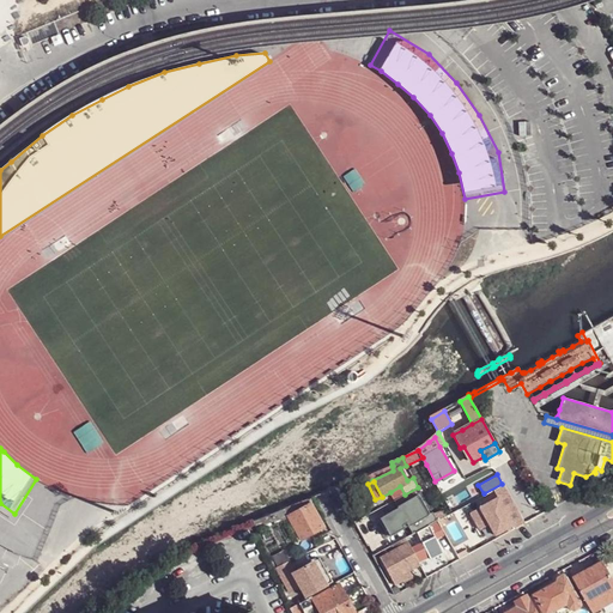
[(503,485),(492,490),(497,498),(479,509),(496,536),(514,526),(515,529),(526,523),(521,517),(507,491),(503,485)]
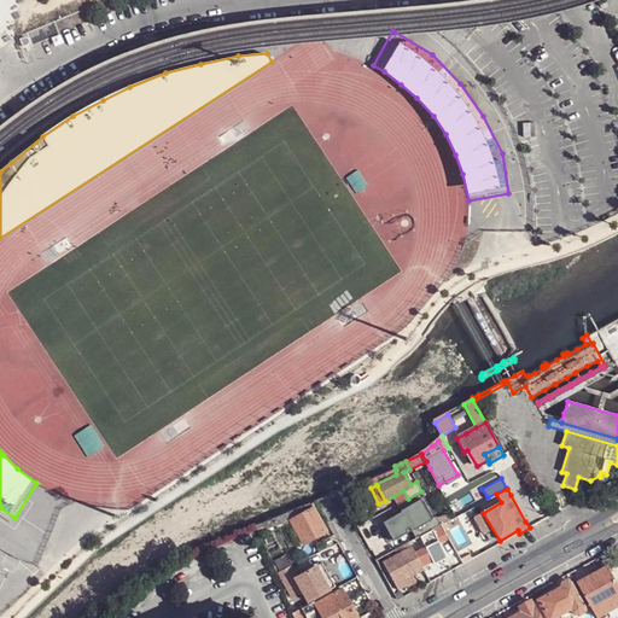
[(403,490),(394,496),(397,505),(408,499),(403,490)]
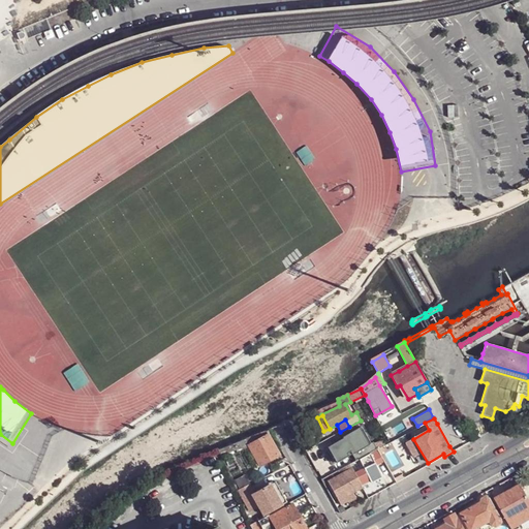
[(473,441),(480,437),(473,424),(466,428),(473,441)]
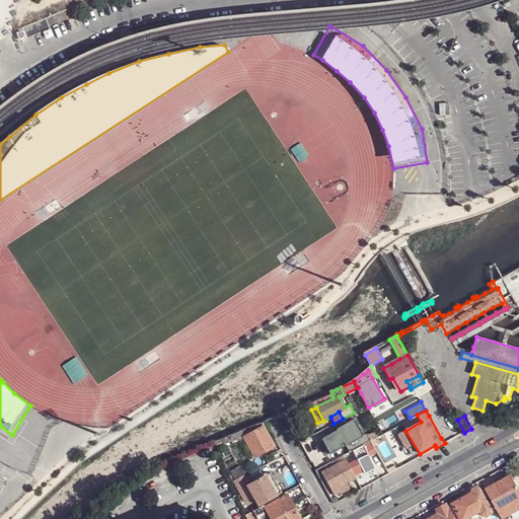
[(362,436),(353,420),(337,429),(338,430),(321,438),(330,454),(362,436)]
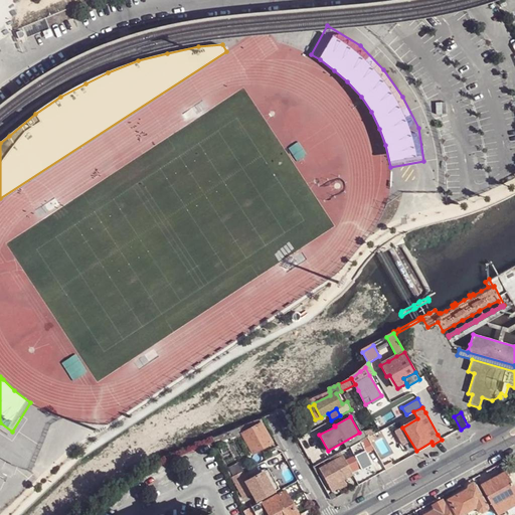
[(258,419),(239,427),(241,433),(260,423),(258,419)]
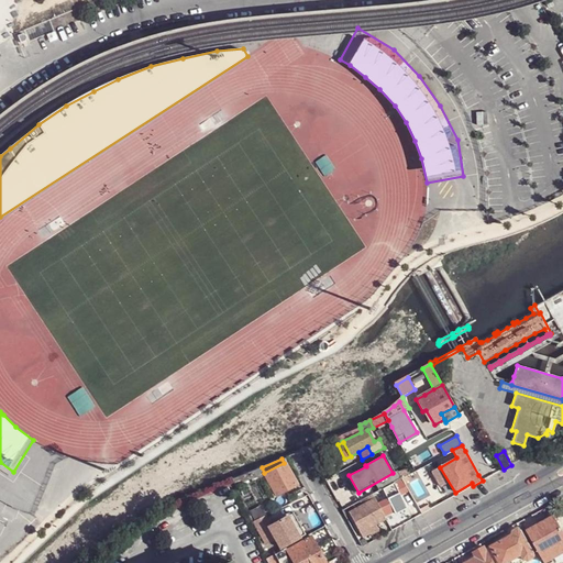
[(264,473),(264,474),(276,495),(296,484),(285,463),(284,463),(264,473)]
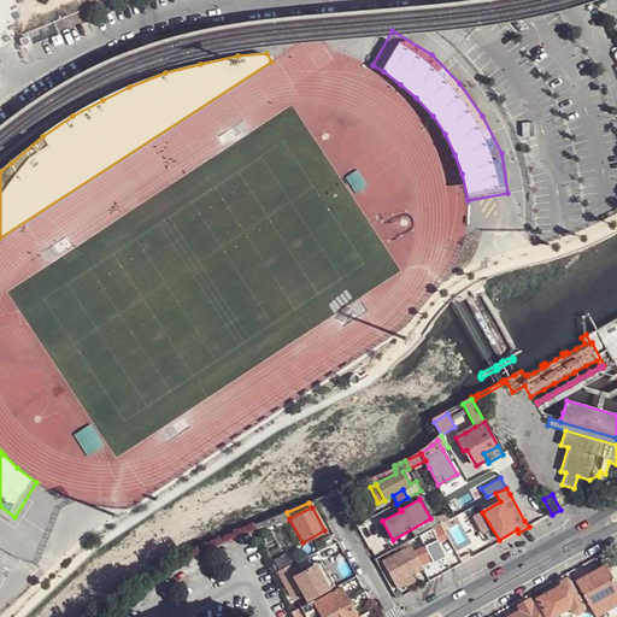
[(471,507),(463,511),(468,519),(476,515),(471,507)]
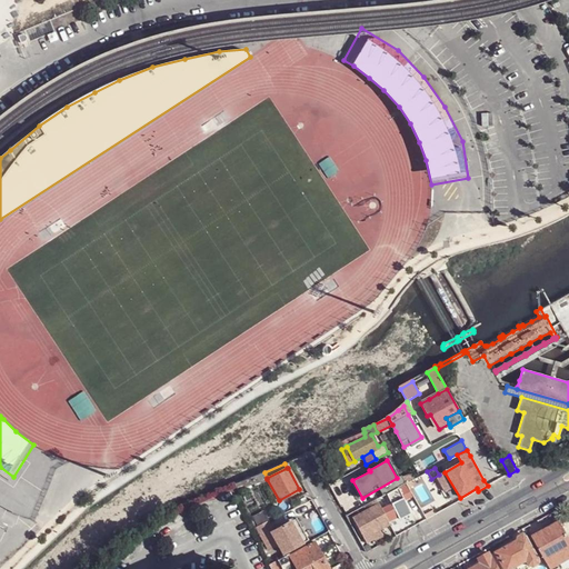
[(302,493),(290,500),(293,509),(307,502),(302,493)]
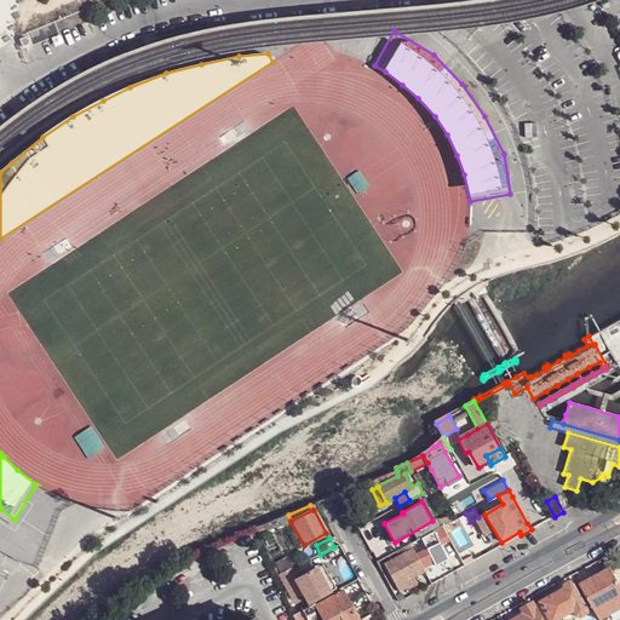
[(408,579),(424,570),(417,558),(409,545),(405,547),(407,552),(384,564),(396,585),(408,579)]
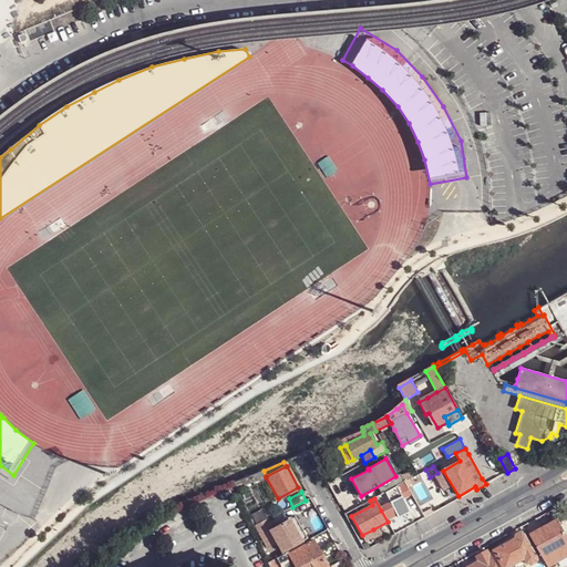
[(264,509),(251,515),(257,525),(267,519),(268,519),(264,509)]
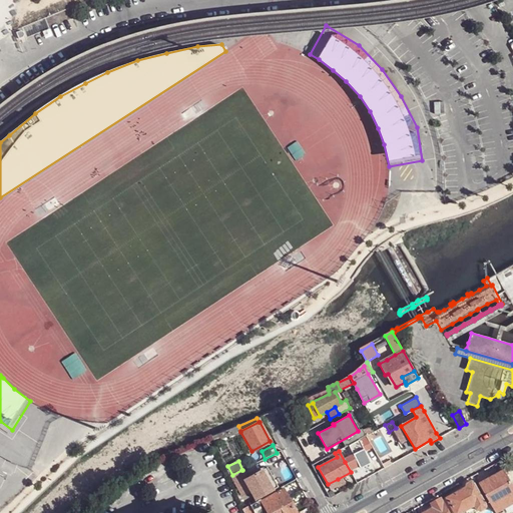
[(245,479),(244,480),(250,491),(254,499),(278,487),(267,467),(245,479)]
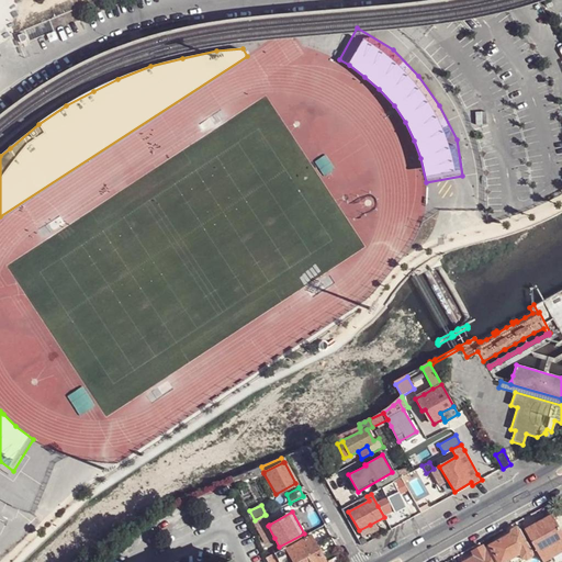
[(546,519),(526,530),(543,561),(559,553),(557,548),(561,544),(561,530),(561,529),(552,515),(546,519)]
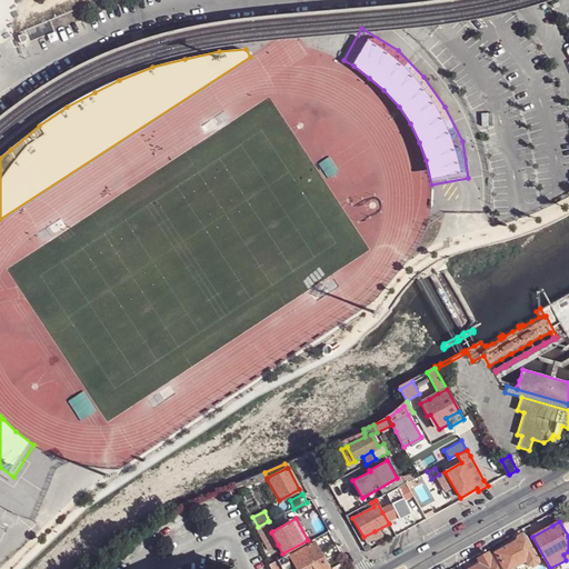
[(375,531),(363,537),(367,542),(377,537),(391,529),(389,523),(375,531)]
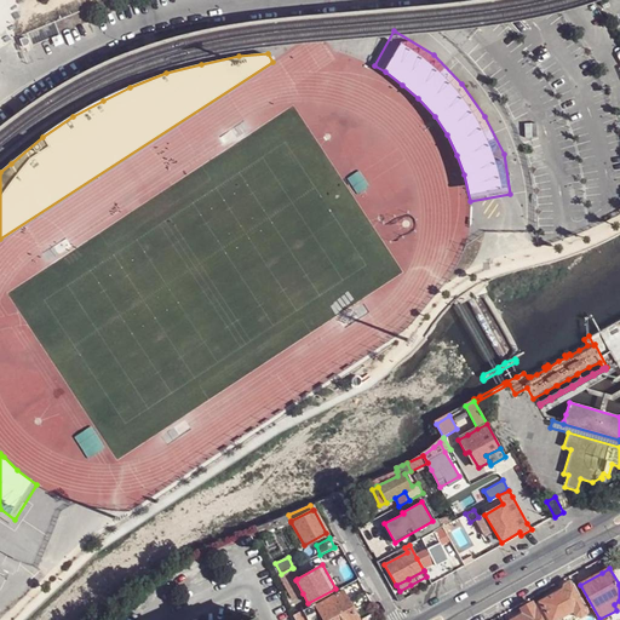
[(292,598),(303,593),(296,580),(297,579),(294,574),(283,579),(281,580),(292,598)]
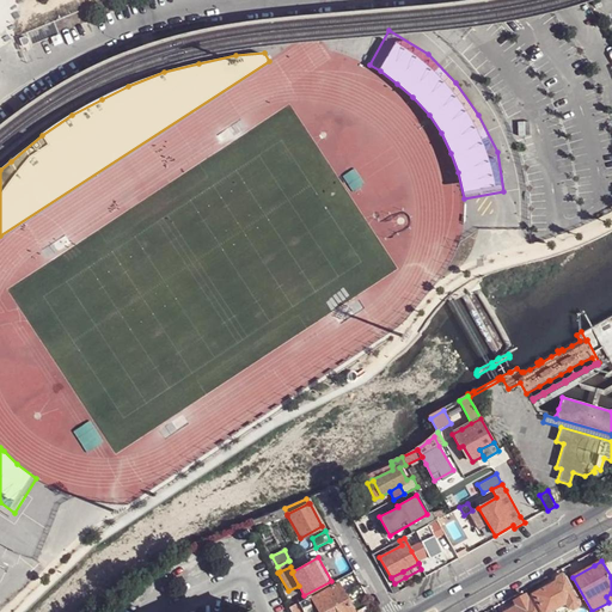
[(534,595),(544,611),(550,611),(567,604),(570,607),(581,601),(567,577),(534,595)]
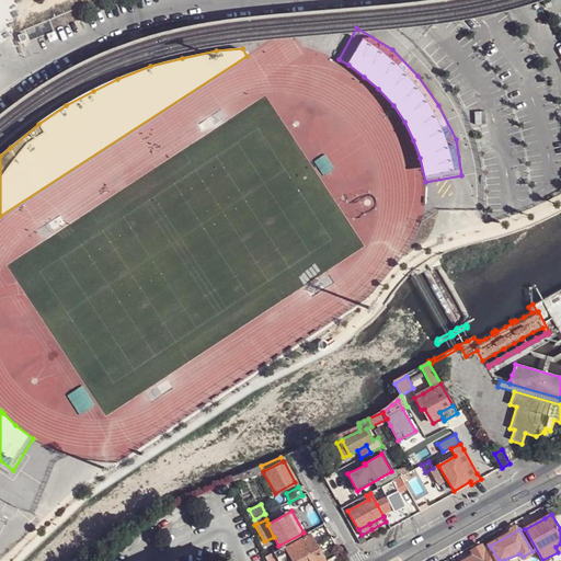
[(324,560),(309,535),(285,547),(293,560),(324,560)]
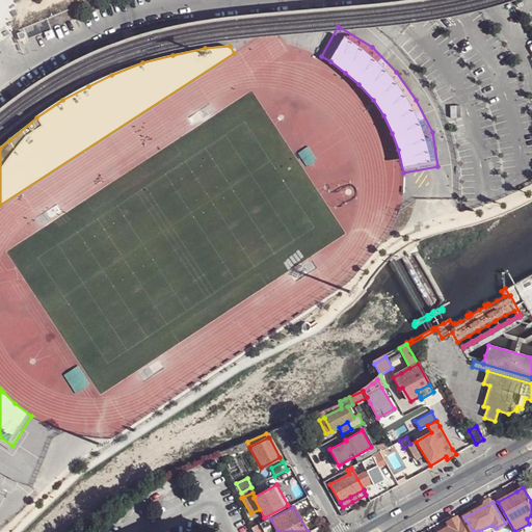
[(470,531),(464,521),(461,523),(460,522),(458,519),(449,524),(451,527),(441,531),(470,531)]
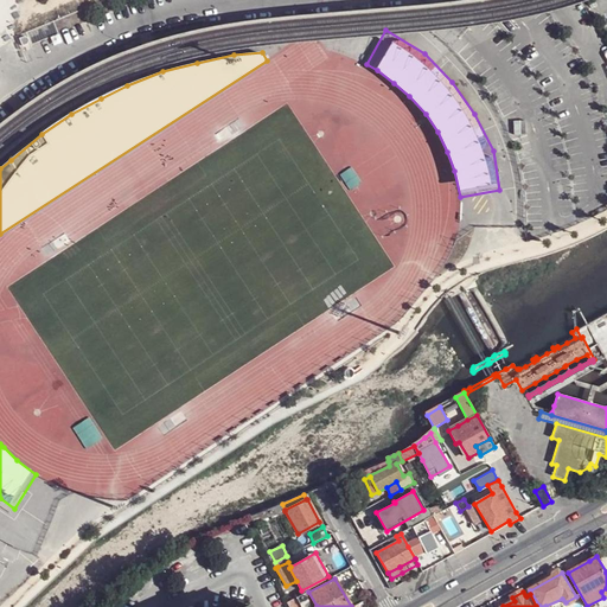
[(298,604),(308,598),(305,593),(294,599),(298,604)]
